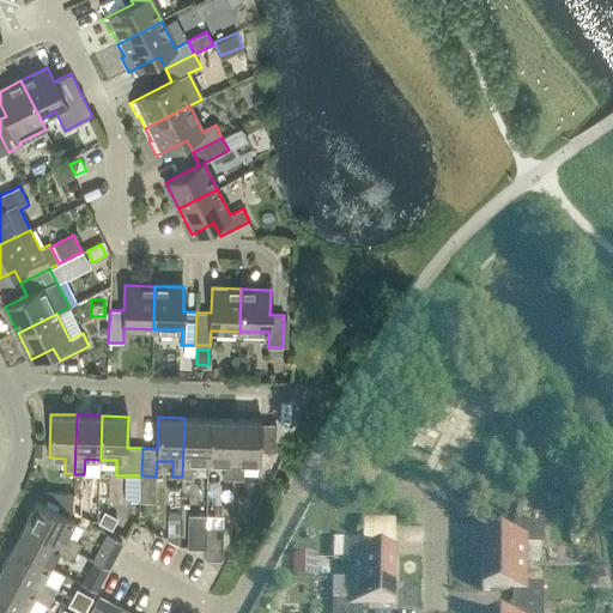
[(208,462),(210,419),(184,418),(182,477),(192,478),(193,462),(208,462)]
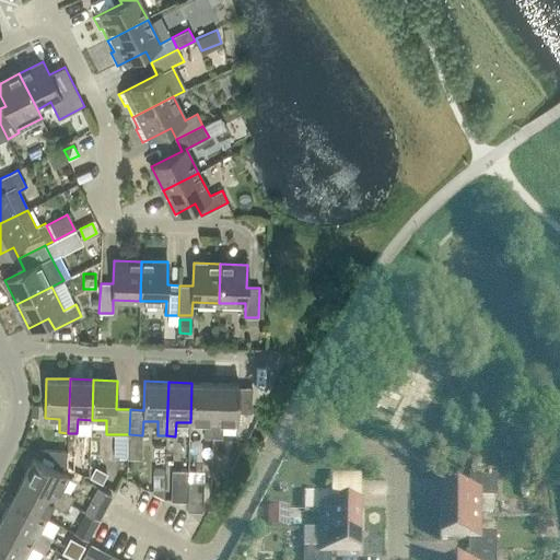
[(213,438),(214,383),(191,383),(190,422),(205,423),(205,438),(213,438)]
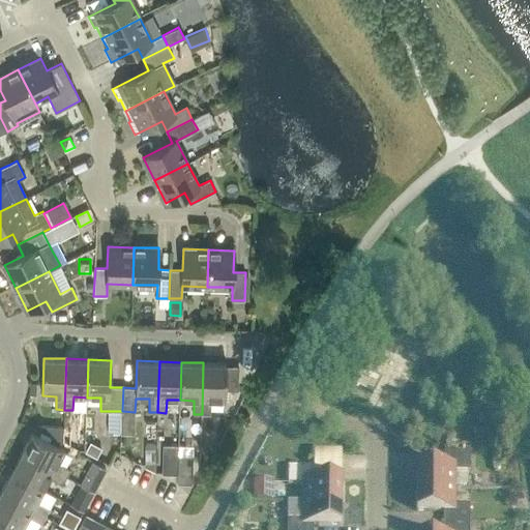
[(238,390),(239,366),(226,366),(227,363),(203,362),(202,414),(210,414),(211,401),(225,402),(226,390),(238,390)]
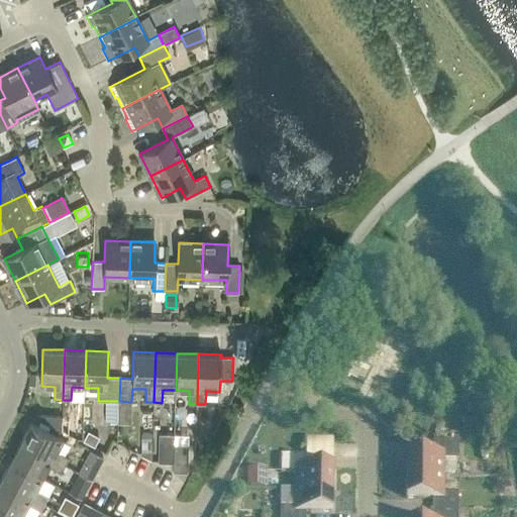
[(332,396),(335,390),(329,386),(325,392),(332,396)]
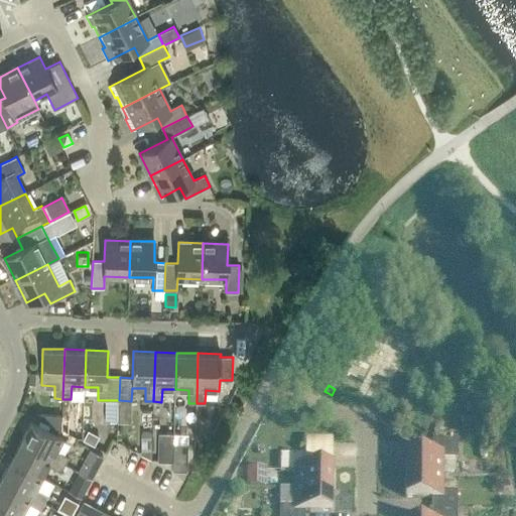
[(492,405),(489,387),(479,388),(482,407),(492,405)]
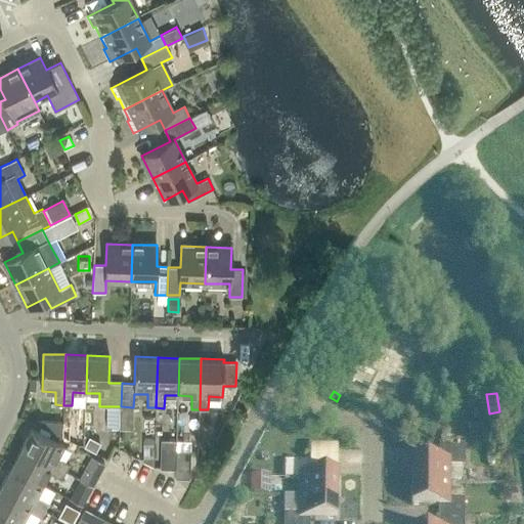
[(61,422),(39,422),(39,426),(61,438),(61,422)]
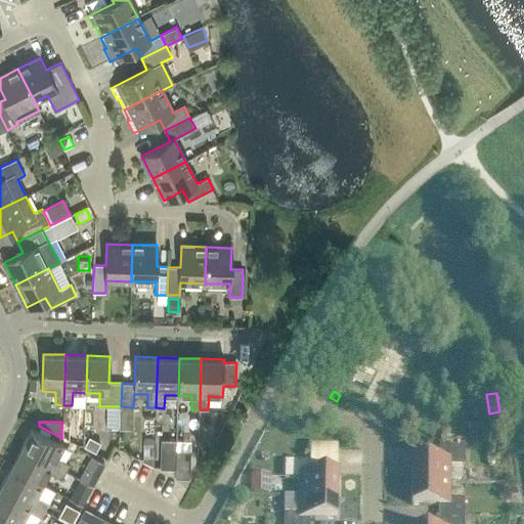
[(71,440),(72,429),(72,425),(63,425),(62,436),(71,440)]
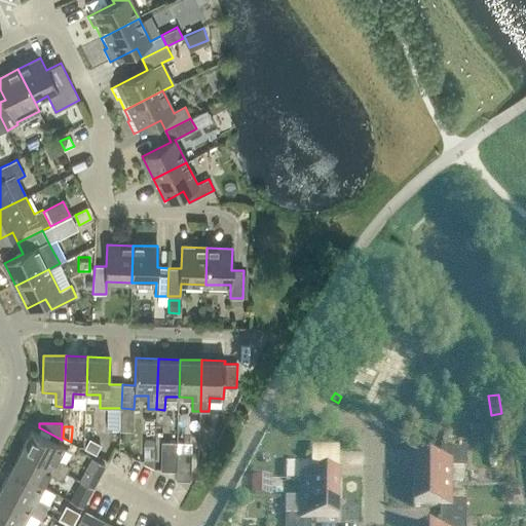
[(59,459),(65,447),(32,429),(21,449),(66,474),(70,466),(59,459)]
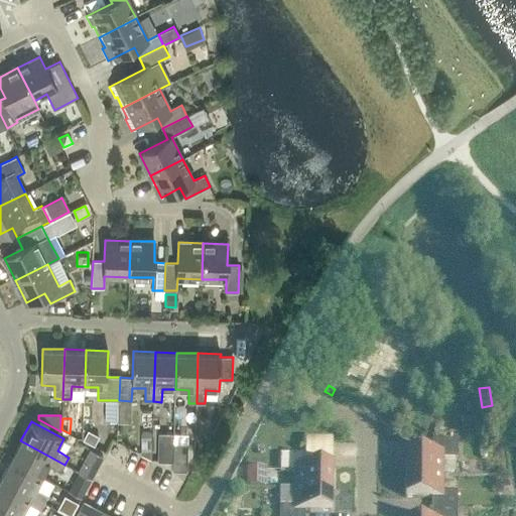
[(462,423),(462,431),(475,431),(475,423),(462,423)]
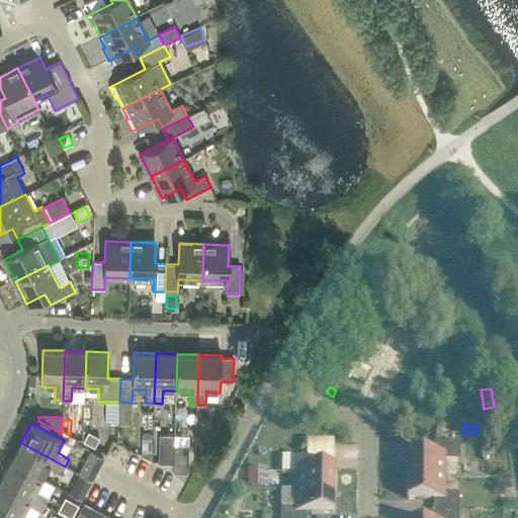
[(96,449),(100,441),(90,435),(85,443),(96,449)]
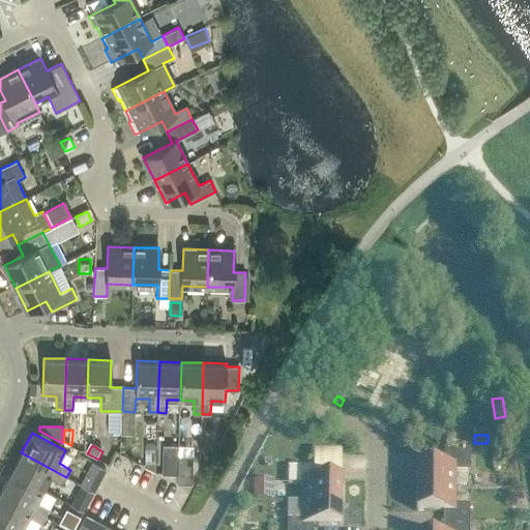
[(156,445),(147,445),(146,467),(155,472),(156,445)]
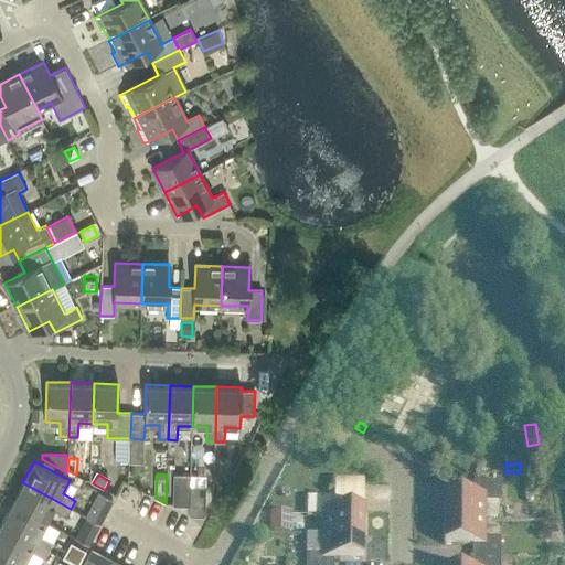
[(190,505),(190,484),(191,475),(173,475),(173,505),(190,505)]
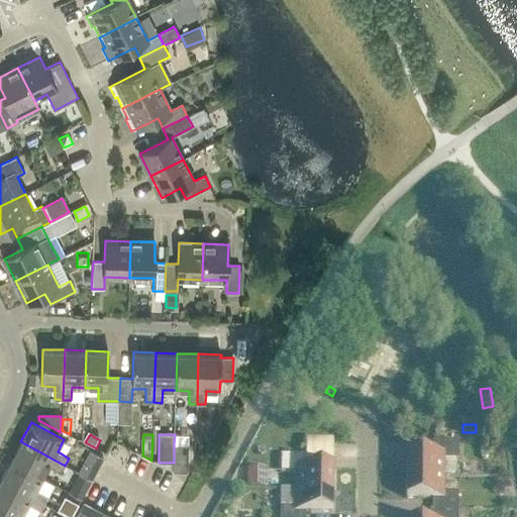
[(65,466),(20,441),(10,460),(43,479),(49,467),(61,473),(65,466)]
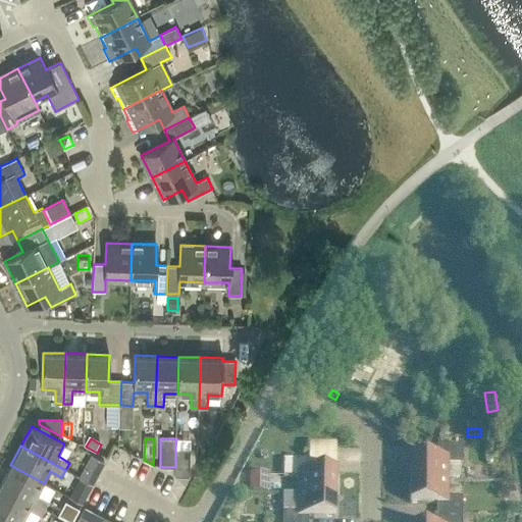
[(191,449),(175,448),(175,467),(175,476),(190,477),(191,449)]
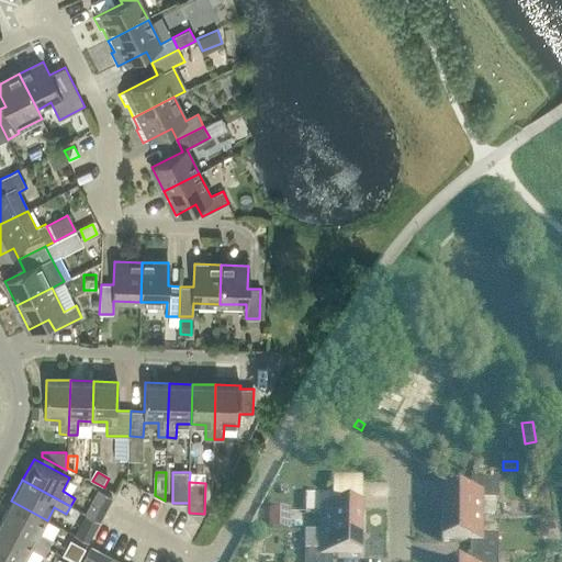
[(441,496),(441,520),(482,520),(482,519),(495,519),(495,503),(497,503),(498,483),(470,483),(470,496),(441,496)]
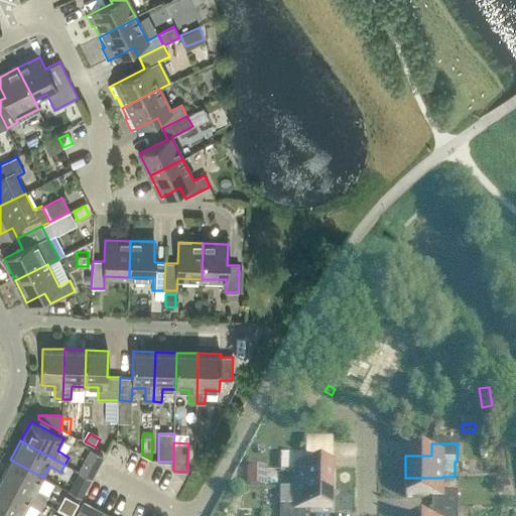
[(91,449),(79,472),(92,479),(102,461),(104,457),(91,449)]
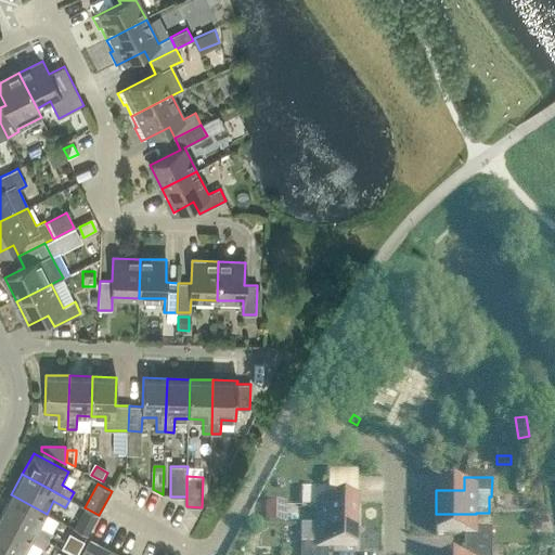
[(300,491),(300,511),(317,511),(315,528),(357,529),(357,504),(328,504),(328,491),(300,491)]
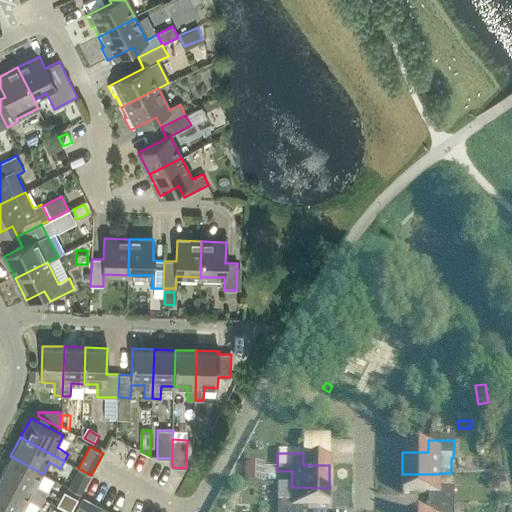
[(36,485),(43,474),(10,456),(0,475),(44,499),(48,491),(36,485)]
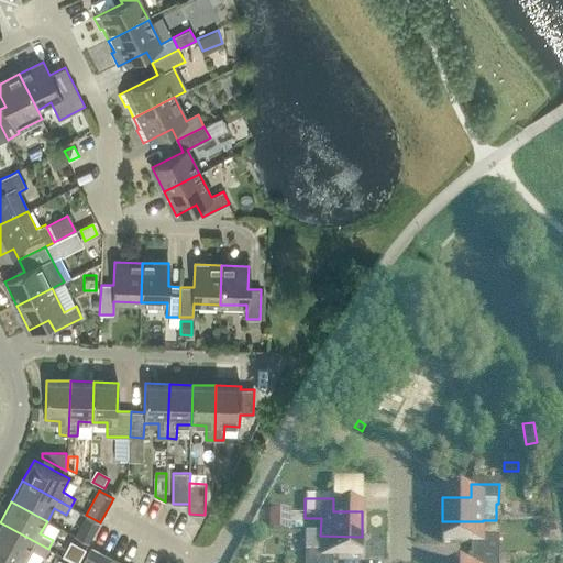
[(289,534),(289,515),(268,515),(268,534),(289,534)]
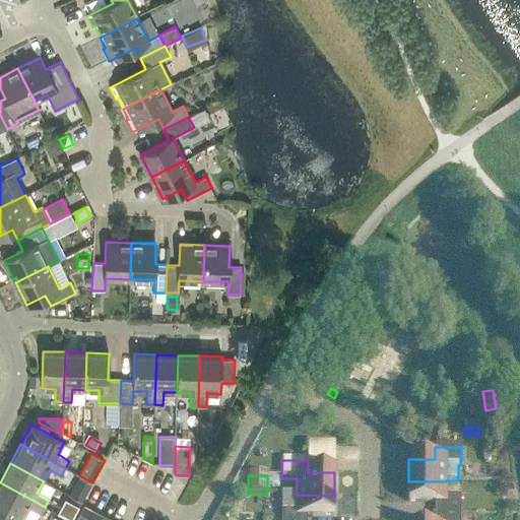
[(446,499),(446,481),(408,481),(407,505),(435,505),(435,517),(460,517),(460,499),(446,499)]
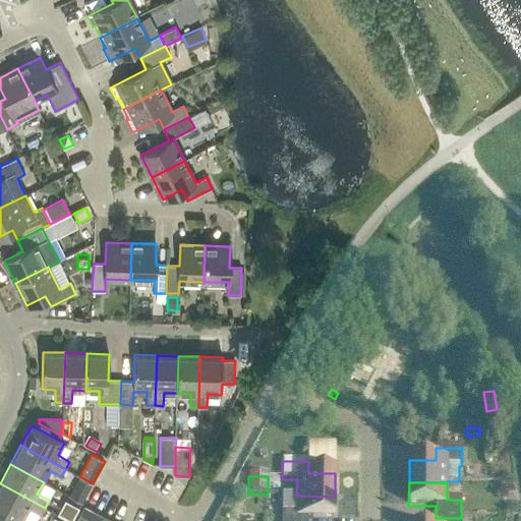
[(45,508),(0,483),(0,508),(22,520),(30,509),(41,515),(45,508)]
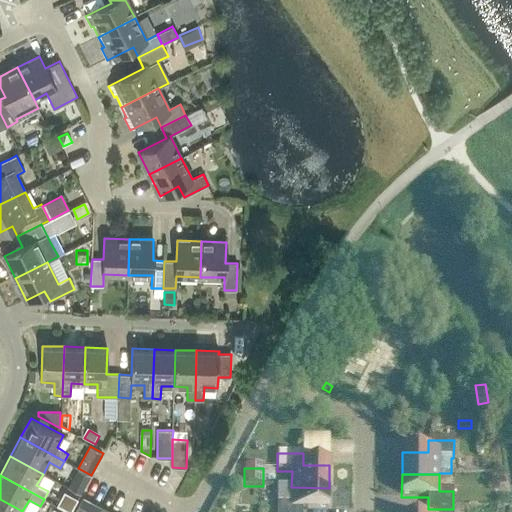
[(74,490),(80,493),(86,483),(79,479),(74,490)]
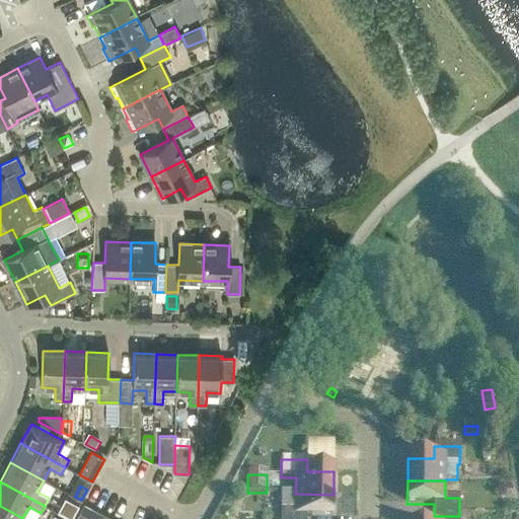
[(334,495),(295,494),(281,494),(280,518),(306,518),(306,517),(332,517),(334,495)]
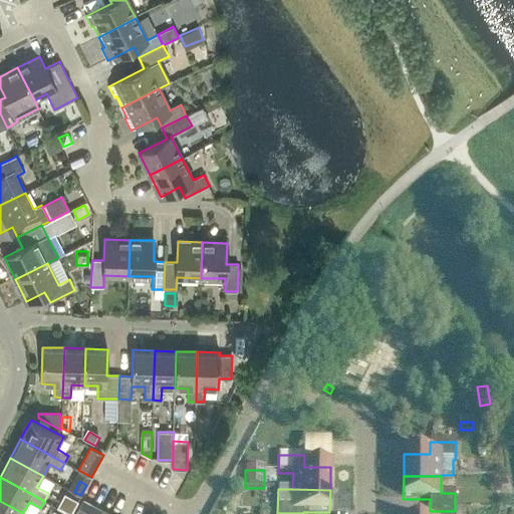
[(58,508),(68,513),(70,513),(77,503),(65,496),(58,508)]
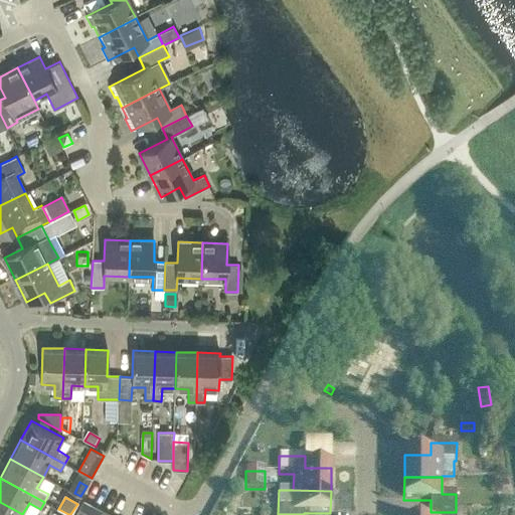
[(100,514),(103,511),(83,501),(76,514),(78,514),(100,514)]
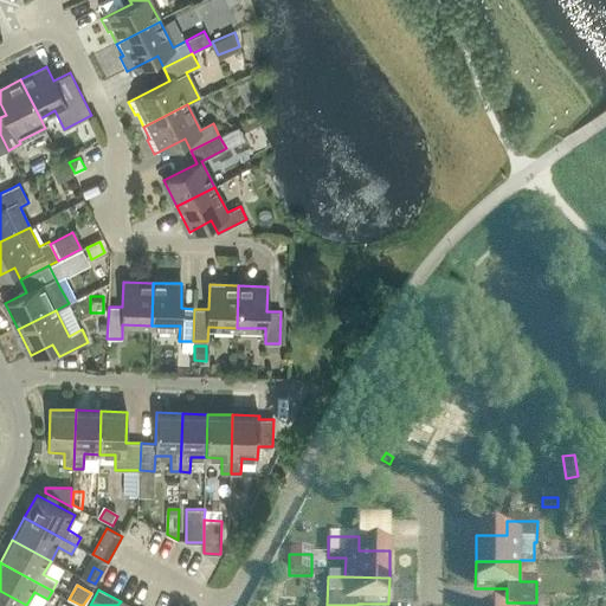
[(26,605),(0,591),(0,605),(26,605)]
